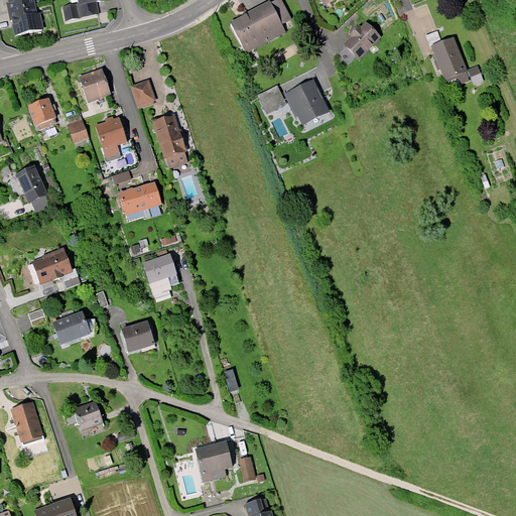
[(9,12),(34,7),(32,0),(10,0),(11,3),(9,3),(8,4),(9,12)]
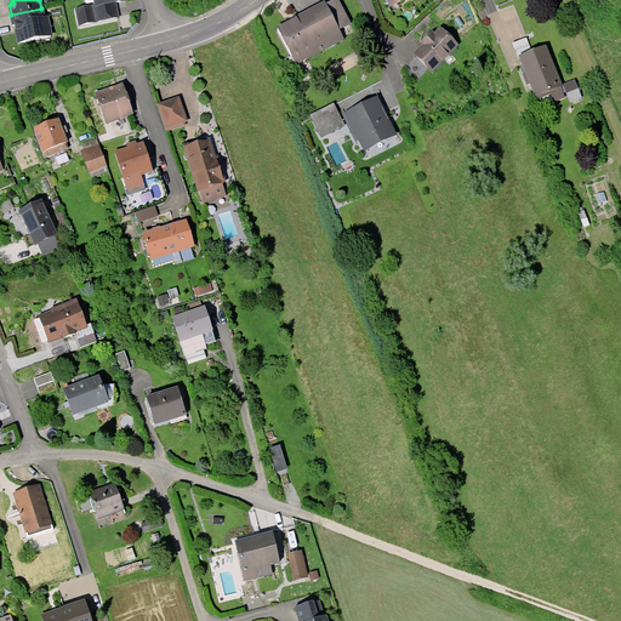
[(115,3),(120,3),(120,0),(96,0),(97,6),(92,7),(96,22),(118,17),(115,3)]
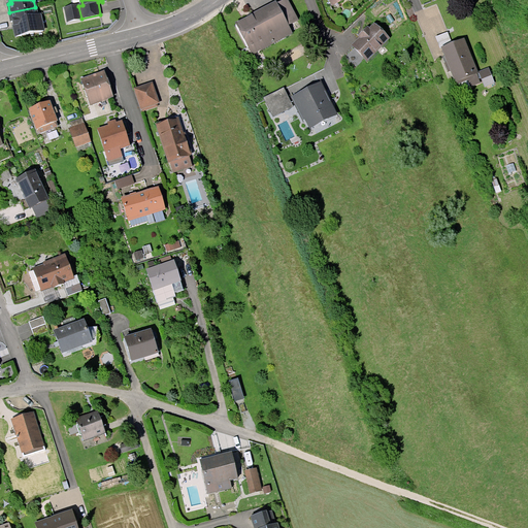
[(300,27),(297,21),(286,0),(285,0),(264,10),(236,25),(249,47),(257,43),(260,48),(300,27)]
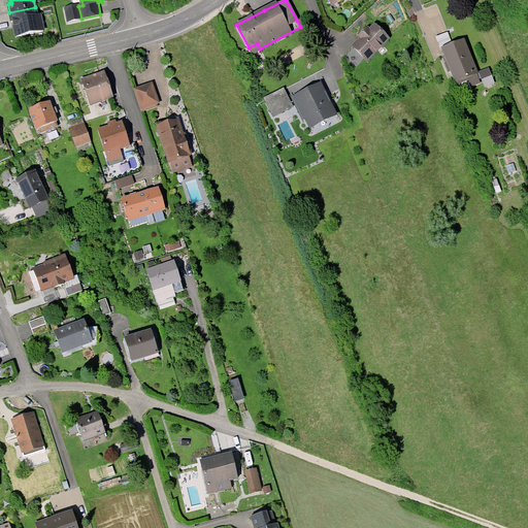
[(286,0),(297,21),(305,17),(296,0),(286,0)]
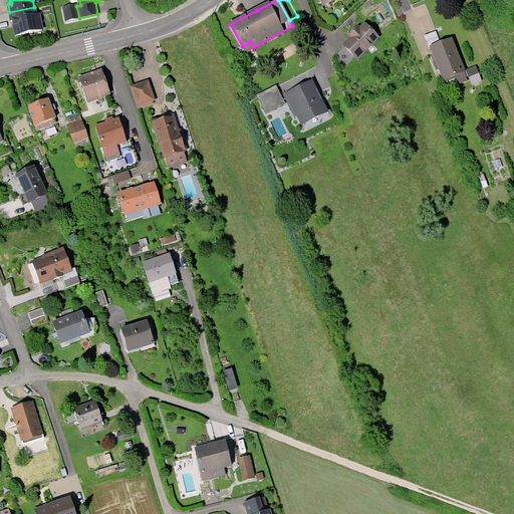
[(79,18),(76,6),(63,9),(65,21),(79,18)]
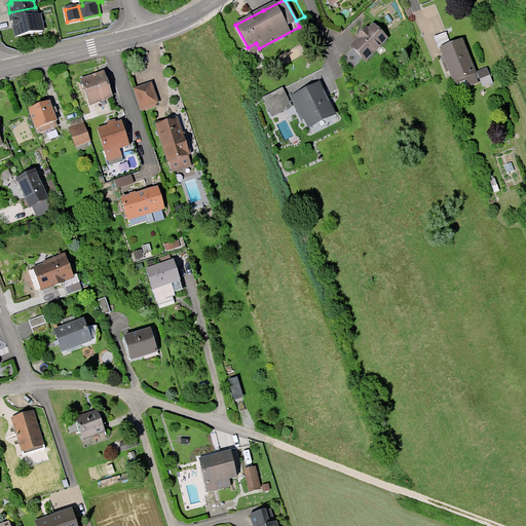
[(35,7),(9,12),(11,22),(13,22),(15,22),(16,25),(14,28),(16,37),(43,31),(40,15),(37,16),(35,7)]
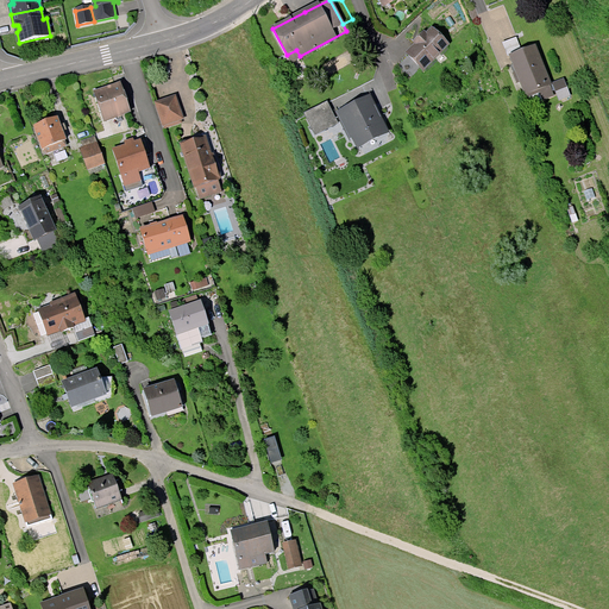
[(421,66),(425,68),(449,45),(433,29),(426,36),(425,33),(419,38),(415,43),(418,45),(409,52),(421,66)]
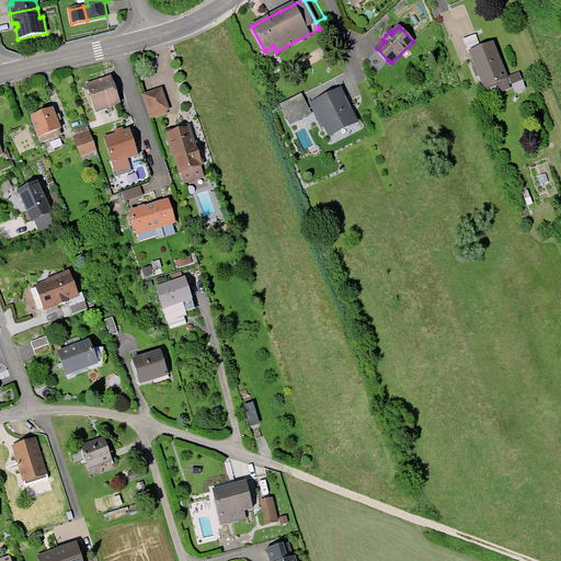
[(468,50),(471,52),(481,47),(476,35),(464,41),(468,50)]
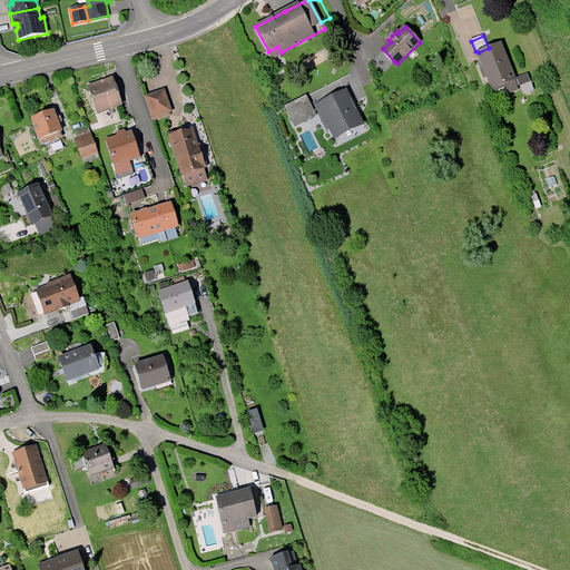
[(483,64),(493,89),(516,80),(500,43),(489,48),(479,52),(483,64)]
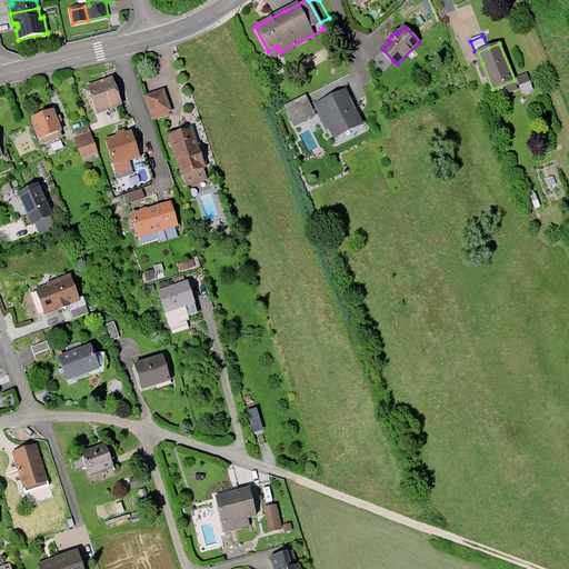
[(393,61),(382,49),(370,61),(382,73),(393,61)]
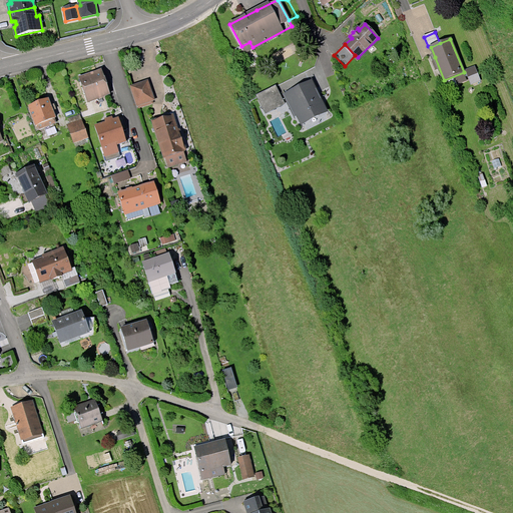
[(80,78),(88,102),(110,94),(102,71),(89,75),(80,78)]
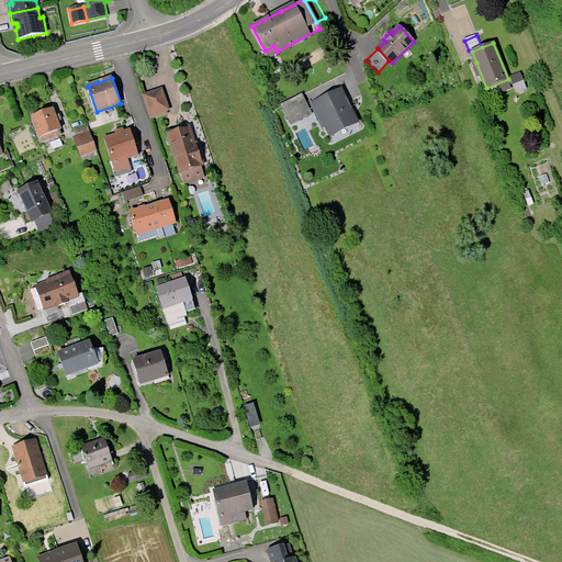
[(161,91),(144,97),(149,115),(168,110),(161,91)]
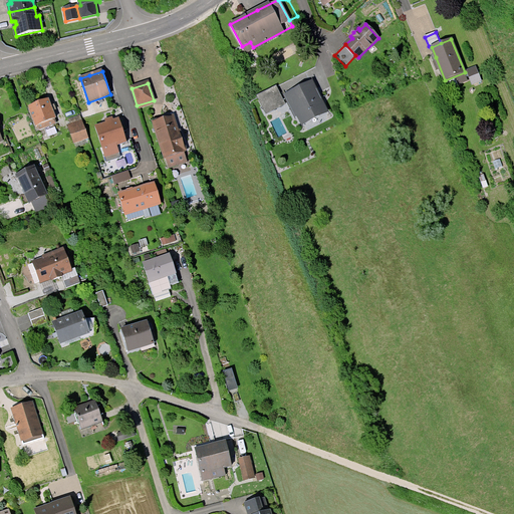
[(299,112),(303,120),(324,109),(312,85),(305,88),(297,92),(287,97),(295,114),(299,112)]
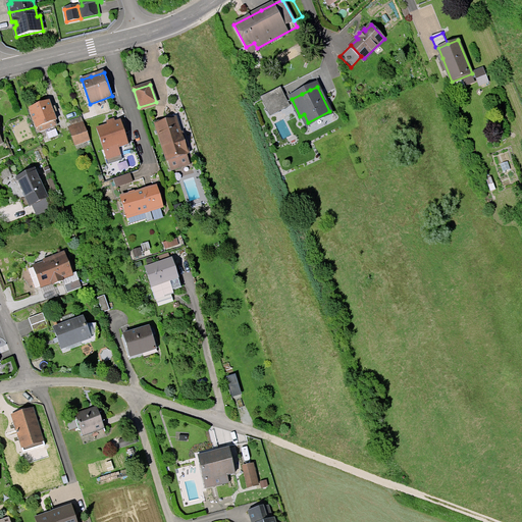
[(269,111),(288,102),(280,88),(262,97),(269,111)]
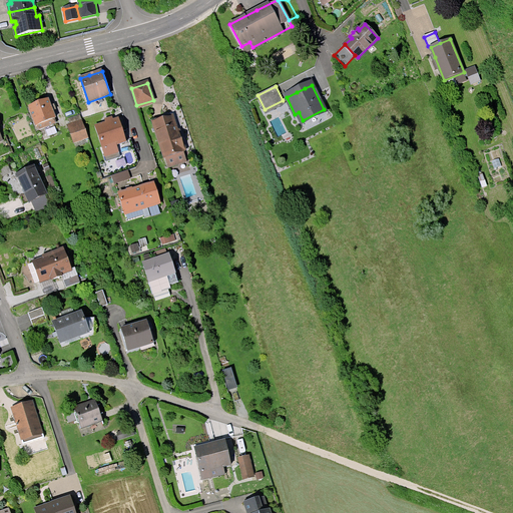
[(37,125),(39,130),(56,123),(55,119),(55,118),(48,100),(39,103),(29,107),(36,126),(37,125)]
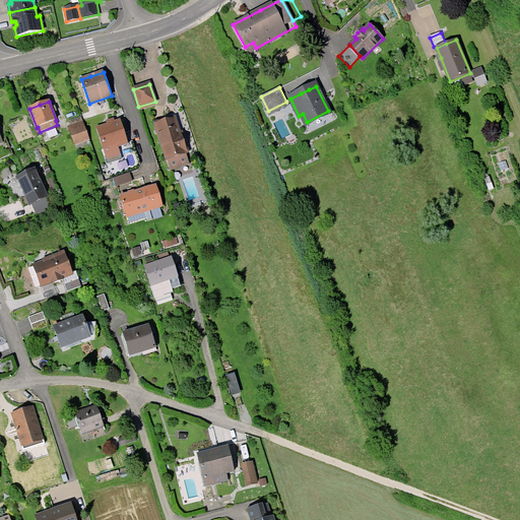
[(328,111),(307,122),(308,125),(329,114),(328,111)]
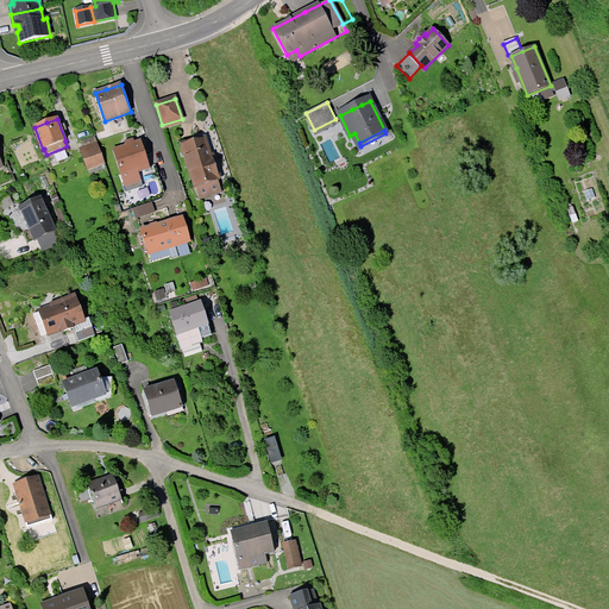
[(196,188),(198,188),(218,181),(219,181),(218,179),(219,179),(212,157),(211,157),(208,150),(205,139),(182,146),(196,188)]
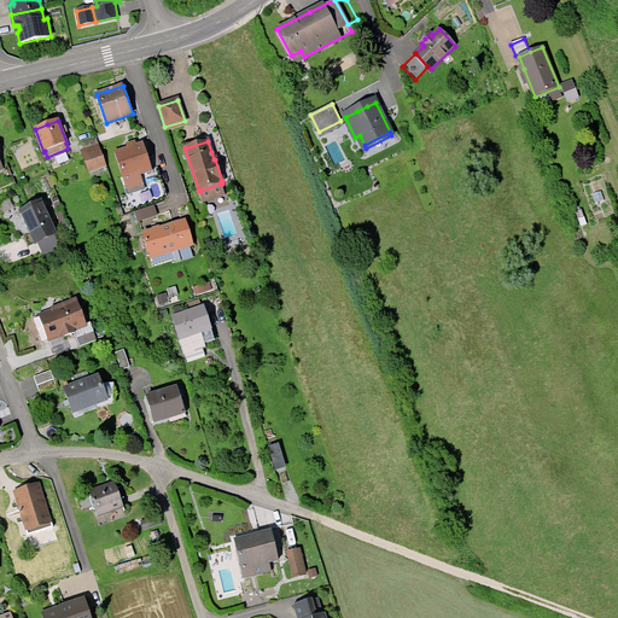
[(115,152),(124,180),(150,172),(145,157),(141,144),(115,152)]
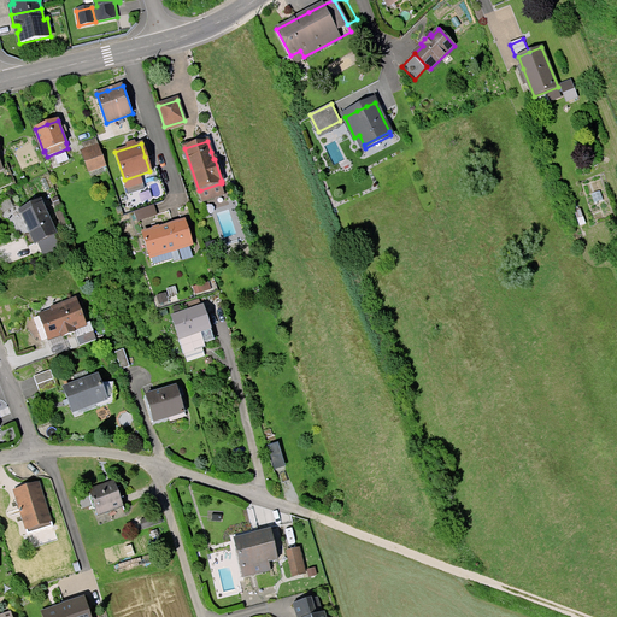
[(83,156),(89,170),(106,164),(100,150),(83,156)]
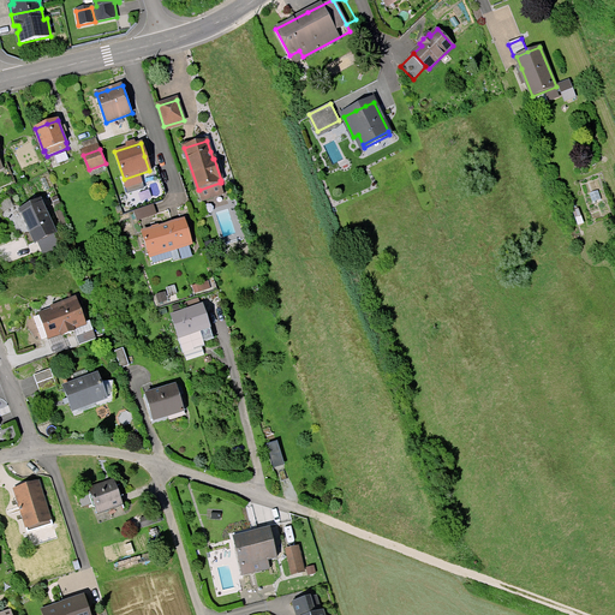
[(220,183),(199,190),(202,201),(224,193),(220,183)]
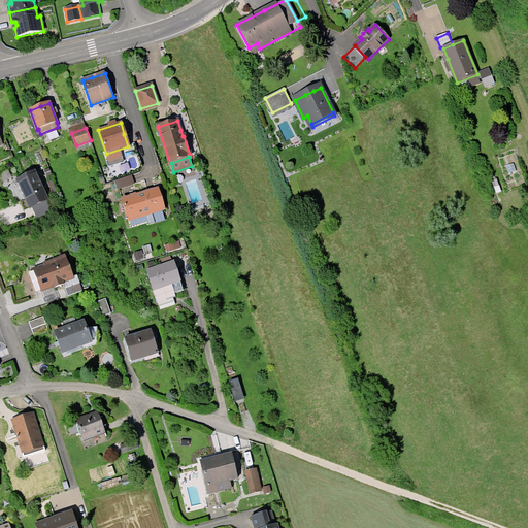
[(21,202),(25,210),(47,200),(34,173),(19,180),(24,193),(27,199),(21,202)]
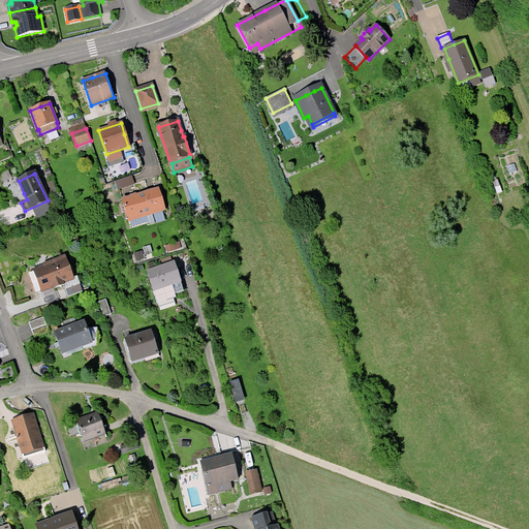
[(129,220),(147,215),(152,214),(153,213),(162,211),(157,190),(151,192),(131,197),(122,200),(128,221),(129,220)]
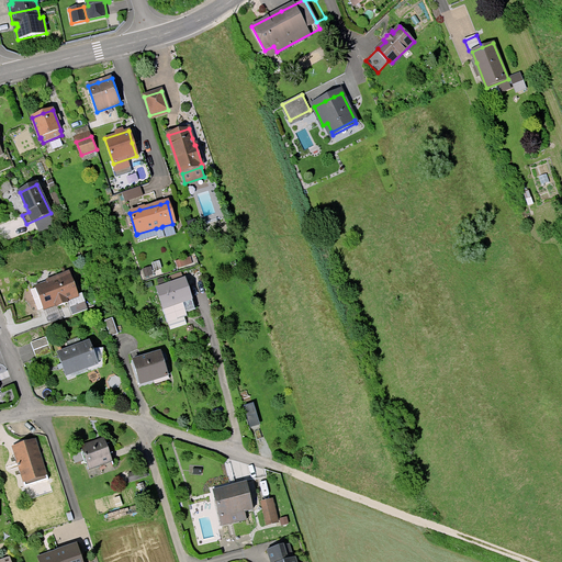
[(176,234),(172,224),(163,226),(166,237),(176,234)]
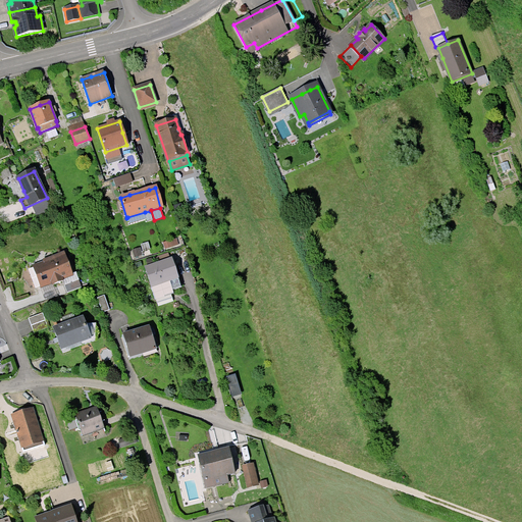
[(153,220),(150,211),(145,212),(146,218),(147,221),(153,220)]
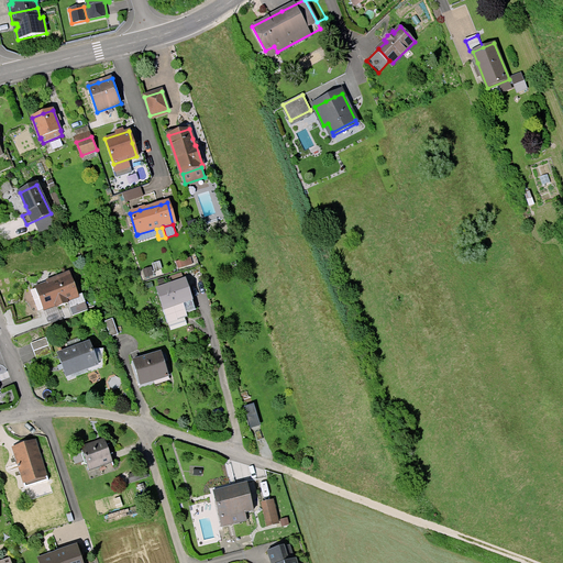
[(157,235),(156,229),(138,234),(140,241),(157,235)]
